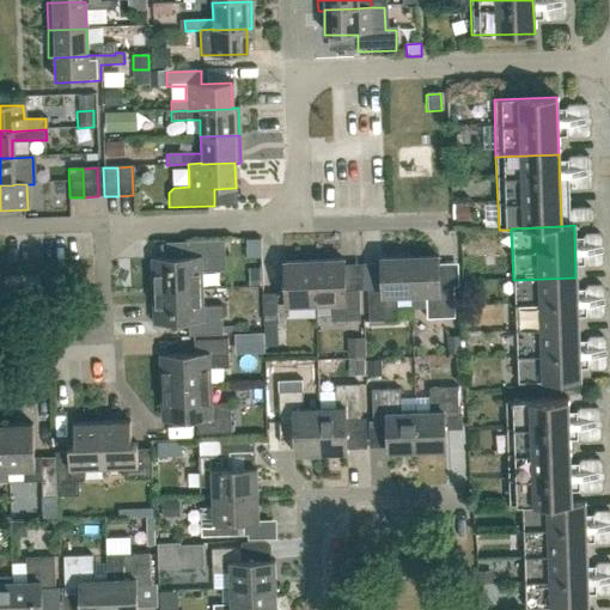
[(581,238),(581,249),(592,249),(591,235),(585,235),(581,238)]
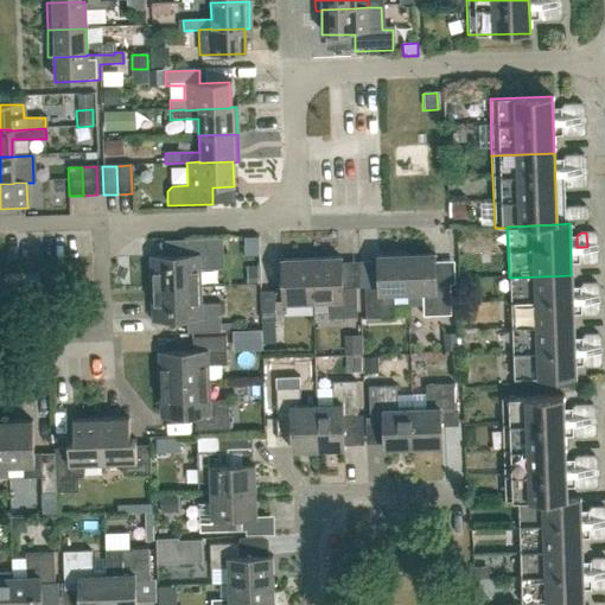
[(597,247),(597,236),(592,233),(586,233),(587,247),(597,247)]
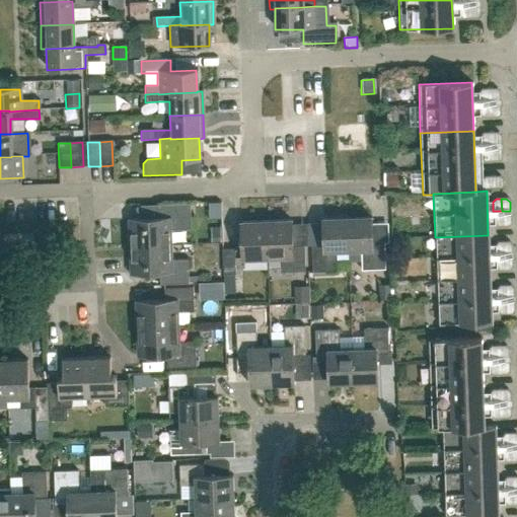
[(156,219),(129,220),(130,247),(168,246),(168,231),(190,230),(189,205),(156,206),(156,219)]
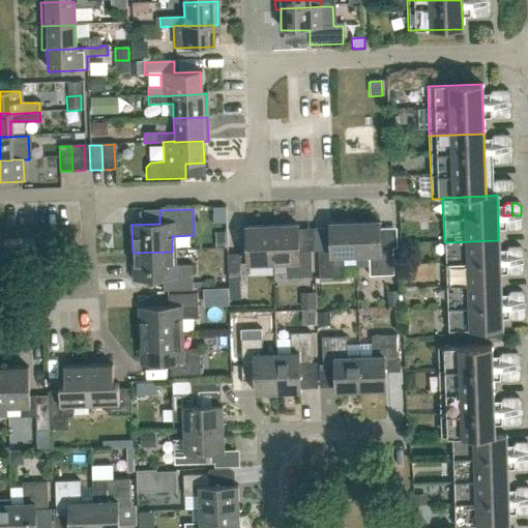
[(521,229),(521,220),(512,221),(512,232),(518,232),(521,229)]
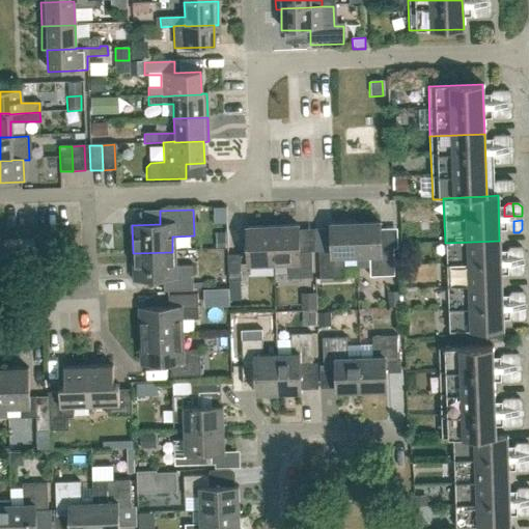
[(505,230),(508,232),(513,232),(513,221),(504,221),(505,230)]
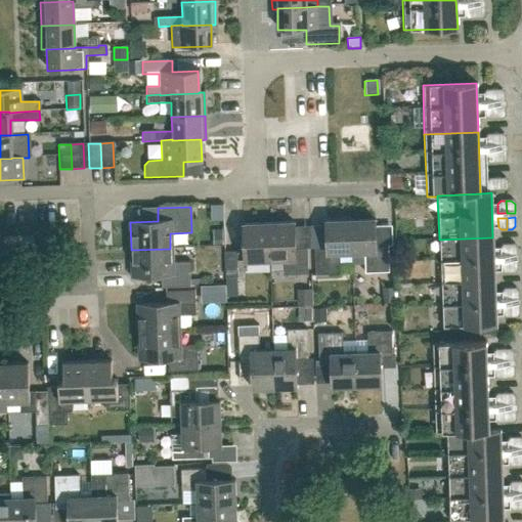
[(375,247),(374,220),(349,221),(350,253),(363,253),(363,274),(388,273),(387,247),(375,247)]
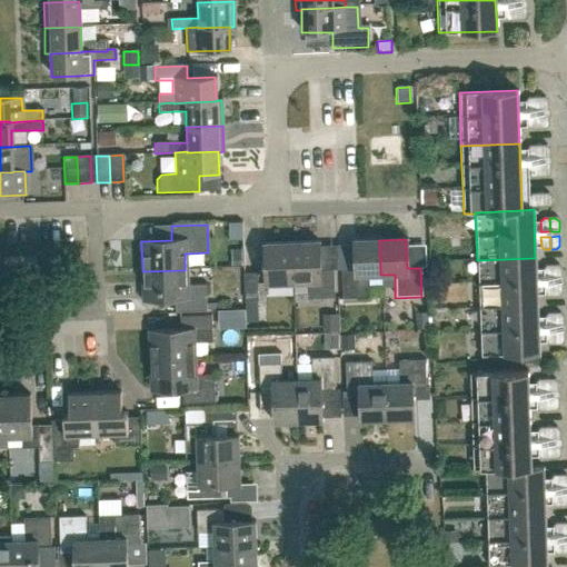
[(368,299),(367,276),(380,275),(379,240),(352,241),(354,270),(340,270),(341,300),(368,299)]
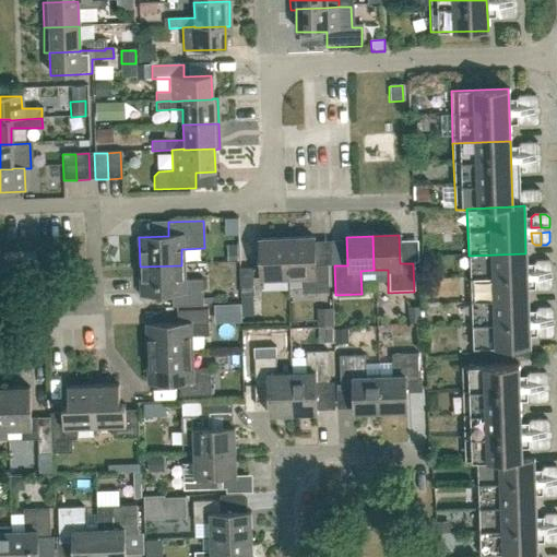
[(313,267),(312,238),(285,239),(287,279),(301,279),(303,294),(328,293),(327,265),(313,267)]
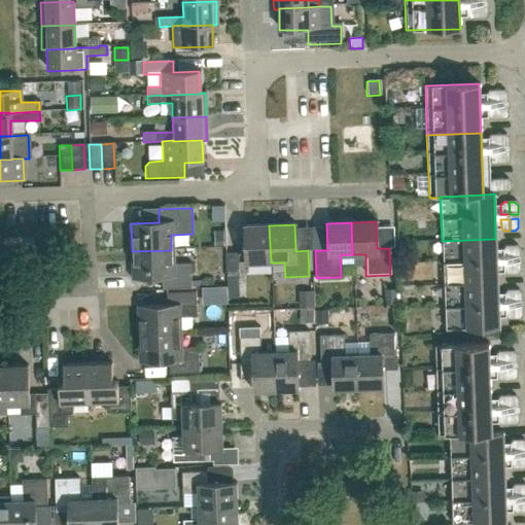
[(243,226),(245,264),(271,263),(269,225),(243,226)]
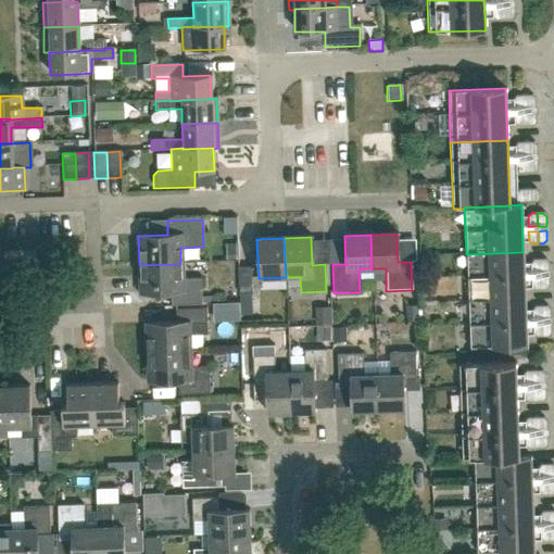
[(525,299),(523,252),(466,254),(467,301),(525,299)]
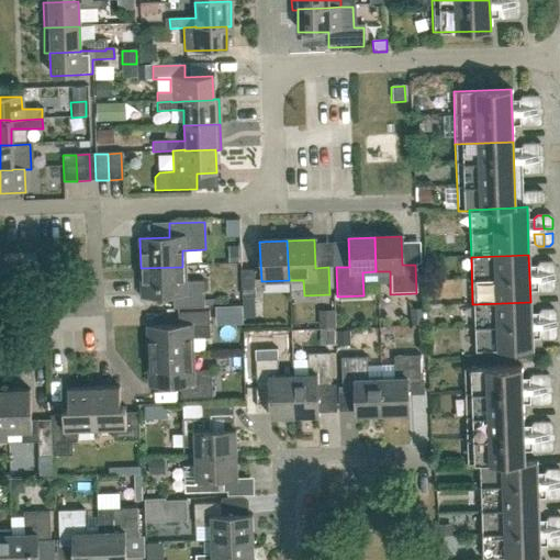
[(535,267),(536,276),(545,276),(545,262),(539,262),(535,267)]
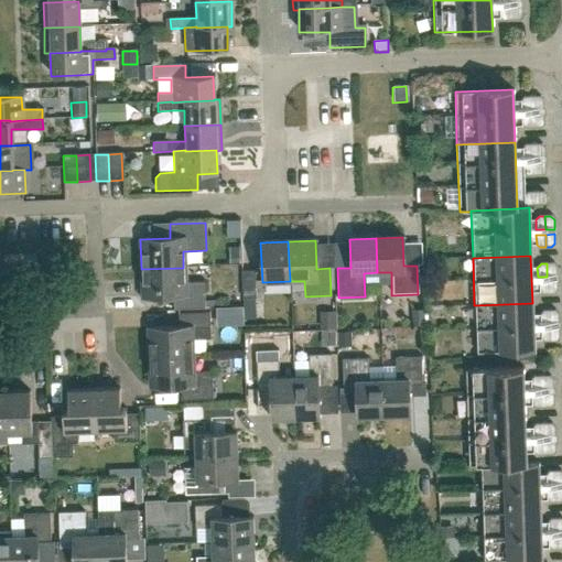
[(557,277),(555,267),(552,263),(547,263),(547,277),(557,277)]
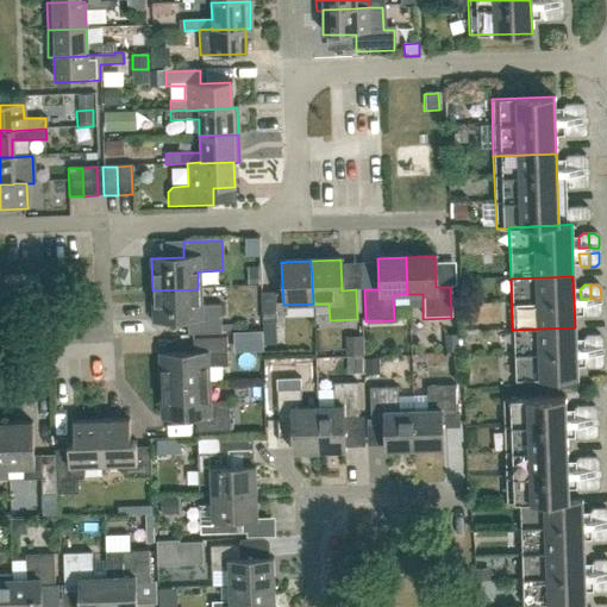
[(152,291),(154,323),(186,321),(186,336),(220,335),(219,306),(199,306),(198,289),(152,291)]
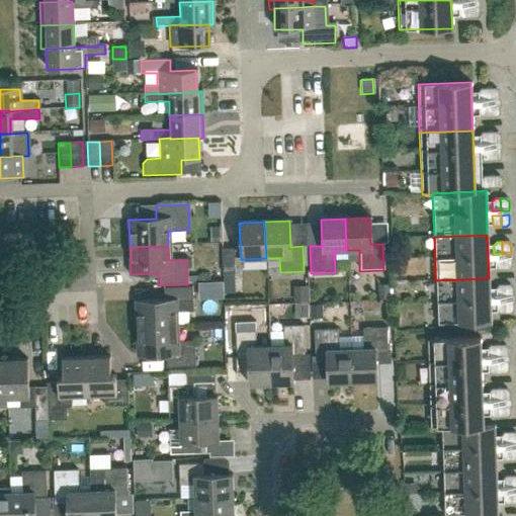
[(222,275),(234,274),(233,249),(221,250),(222,275)]
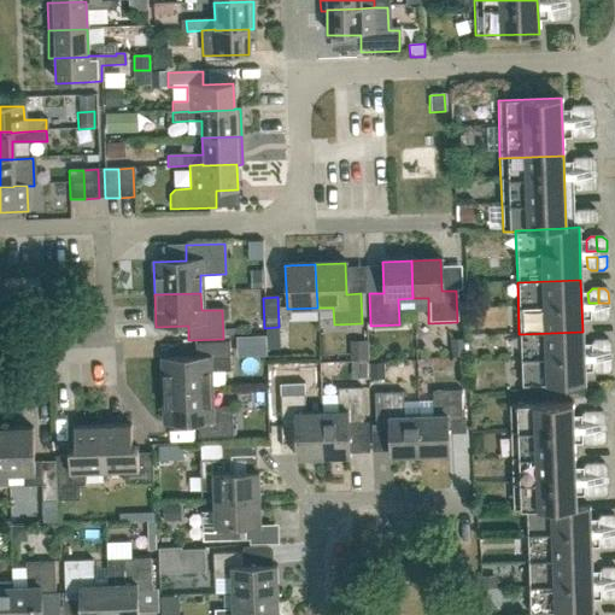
[(609,318),(609,308),(598,309),(599,322),(605,322),(609,318)]
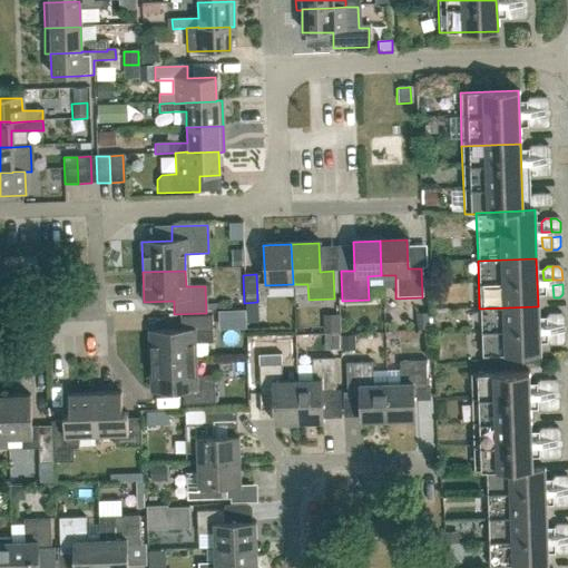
[(544,295),(548,299),(554,297),(552,285),(544,285),(544,295)]
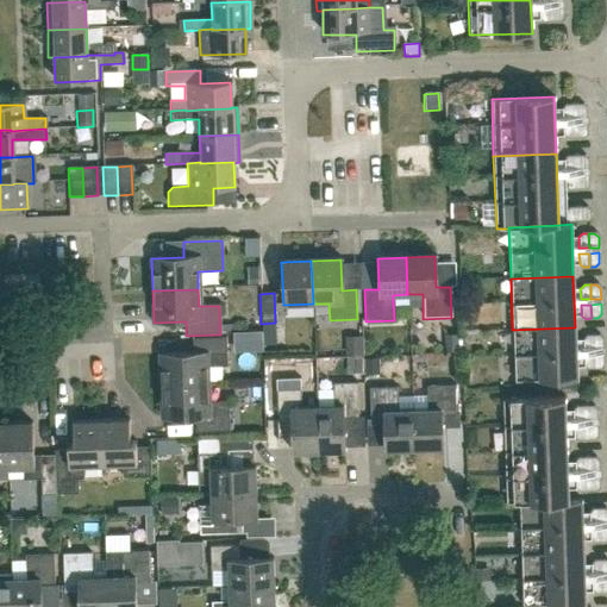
[(514,382),(576,380),(575,327),(512,330),(514,382)]
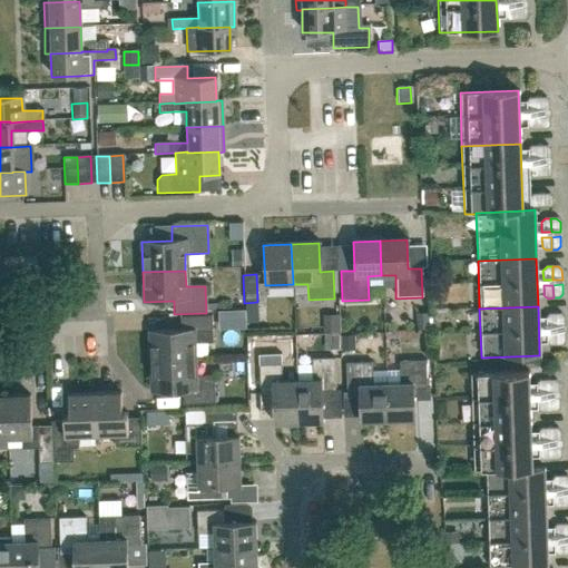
[(428,313),(414,314),(415,332),(429,331),(428,313)]
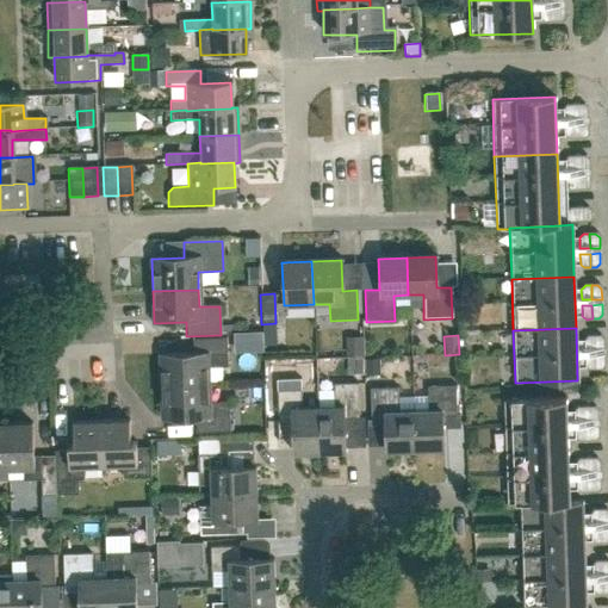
[(583,341),(583,351),(594,351),(593,336),(587,337),(583,341)]
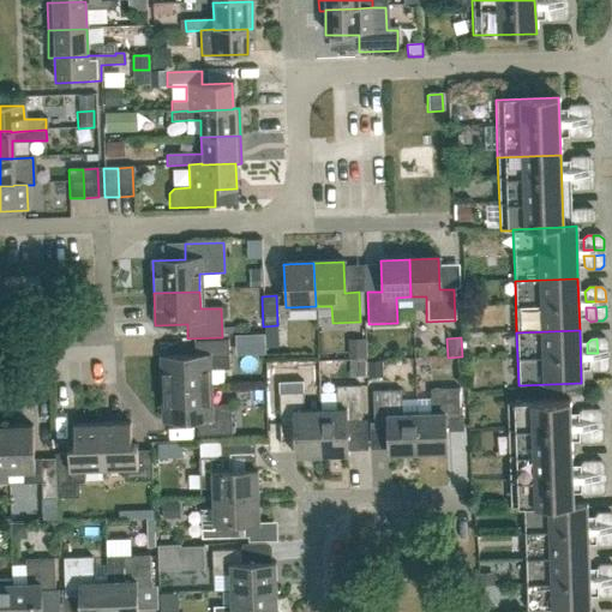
[(607,353),(607,342),(603,339),(597,339),(598,353),(607,353)]
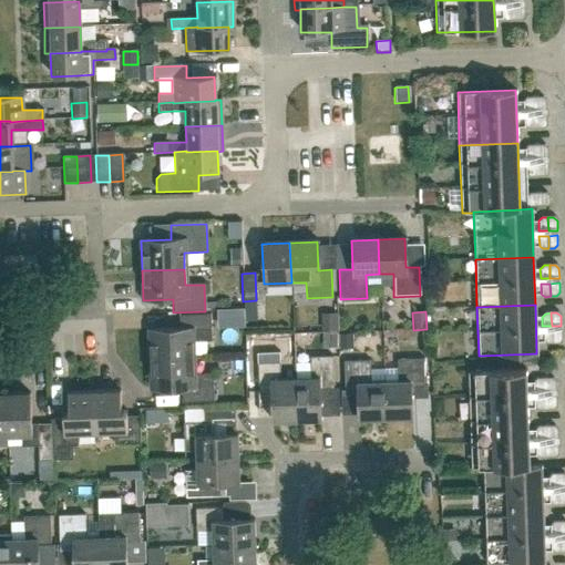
[(337,314),(320,315),(321,332),(337,331),(337,314)]
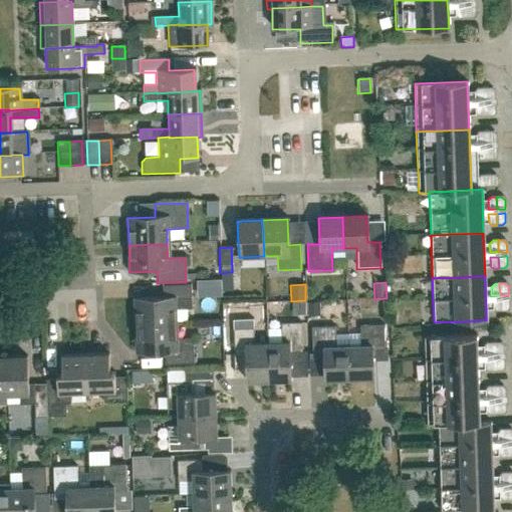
[(174,325),(174,310),(191,310),(190,285),(162,286),(162,298),(135,299),(136,326),(174,325)]
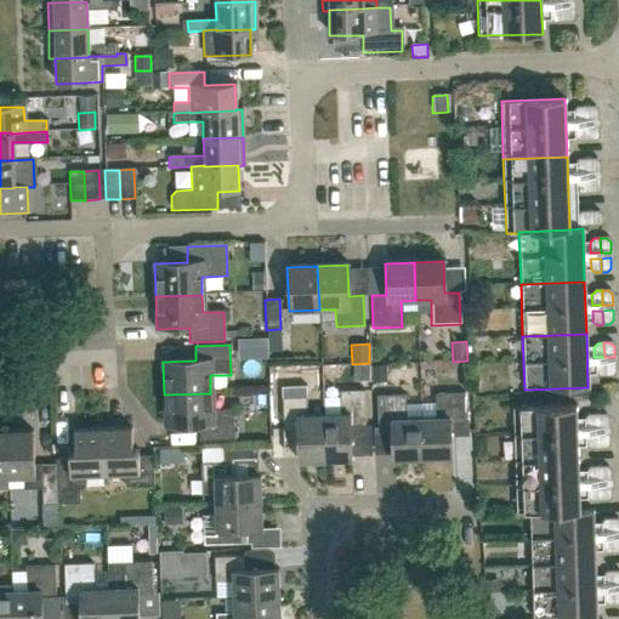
[(615,373),(614,362),(605,363),(605,378),(611,376),(615,373)]
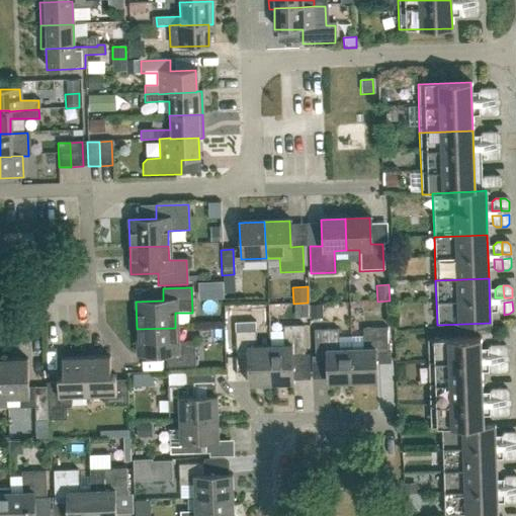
[(496,312),(499,315),(504,315),(504,303),(495,303),(496,312)]
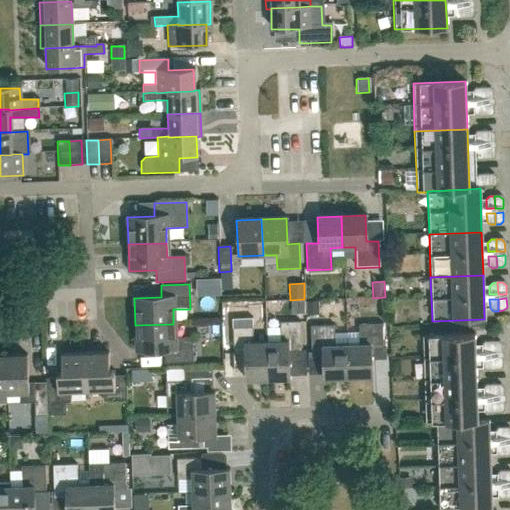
[(279,323),(279,342),(266,343),(267,380),(289,379),(288,352),(300,351),(299,322),(279,323)]
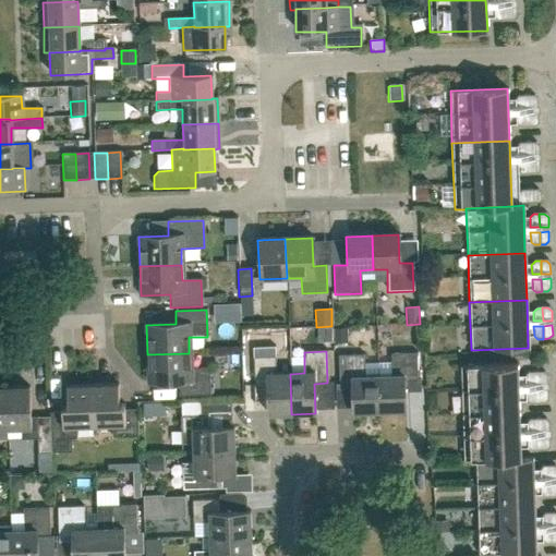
[(208,369),(190,369),(189,353),(147,354),(148,384),(178,383),(179,397),(209,396),(208,369)]
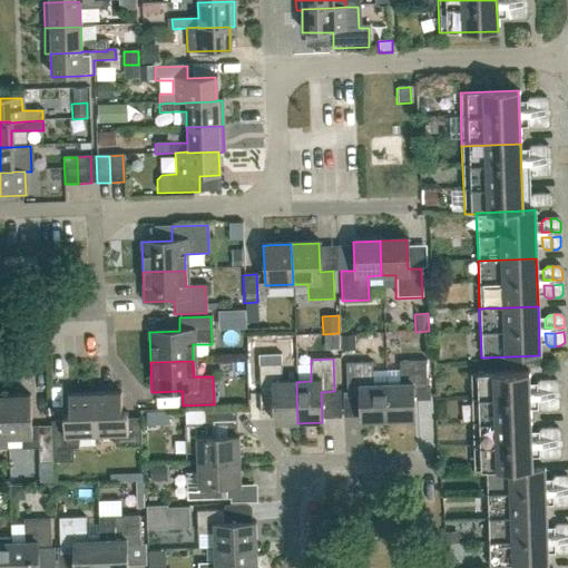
[(387,420),(413,419),(412,391),(426,390),(424,361),(399,362),(399,385),(385,385),(387,420)]
